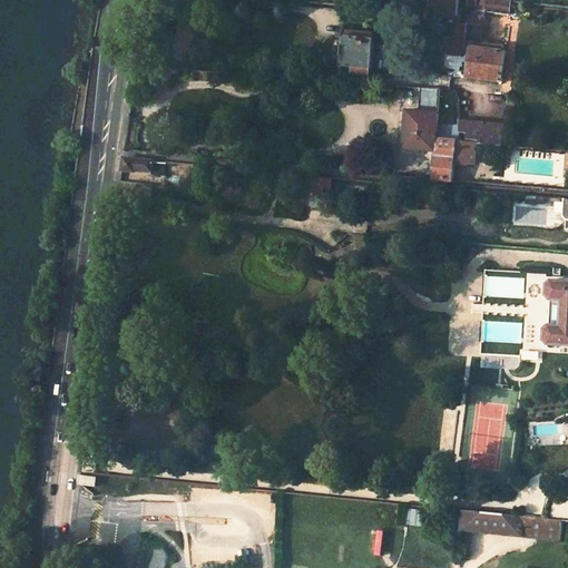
[(432,23),(439,25),(440,10),(452,11),(453,0),(428,0),(428,8),(433,9),(432,23)]
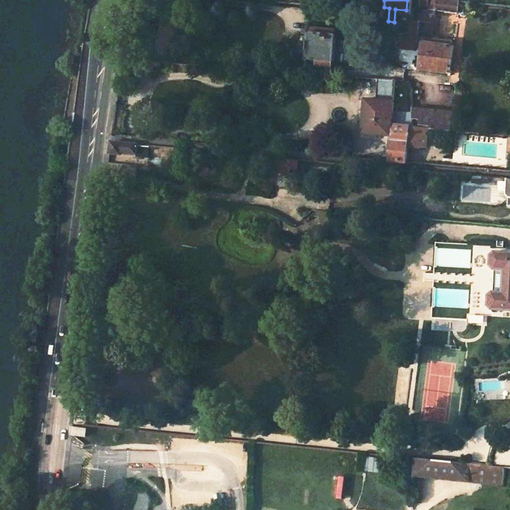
[(416,21),(432,23),(434,8),(456,10),(457,0),(425,0),(425,3),(425,7),(421,7),(420,11),(417,11),(416,18),(416,21)]
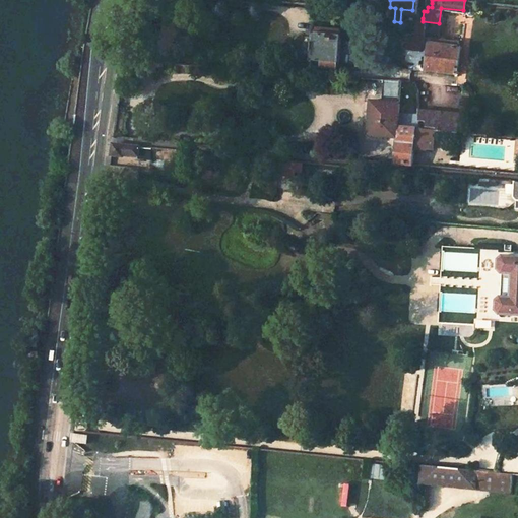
[(399,36),(398,46),(421,48),(423,21),(423,18),(415,17),(413,20),(411,37),(399,36)]
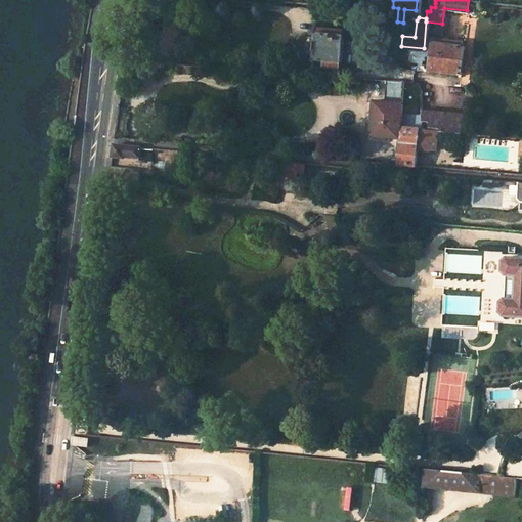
[(339,67),(341,28),(313,26),(312,35),(304,34),(302,55),(311,55),(310,59),(320,60),(319,67),(339,67)]
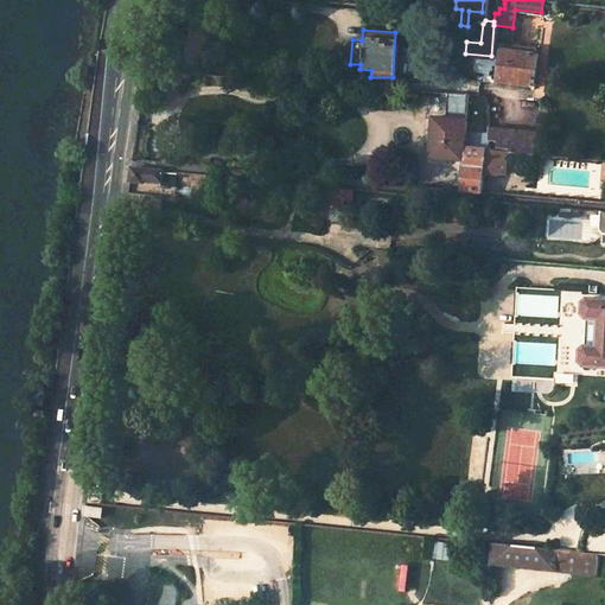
[(498,44),(495,81),(534,84),(536,52),(533,52),(533,48),(498,44)]
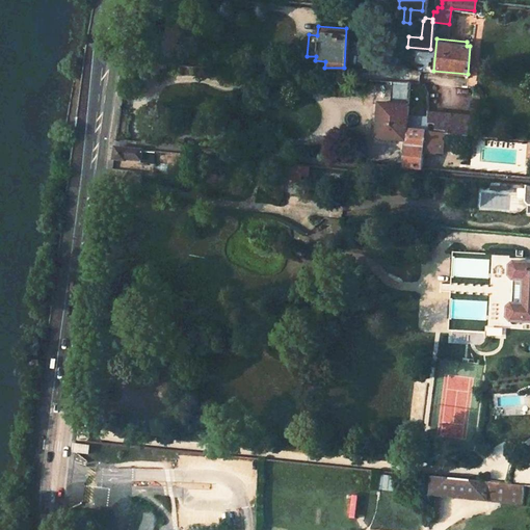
[(419,168),(421,150),(439,152),(442,131),(424,129),(425,124),(415,123),(414,129),(407,128),(409,105),(379,102),(375,139),(403,142),(401,166),(419,168)]
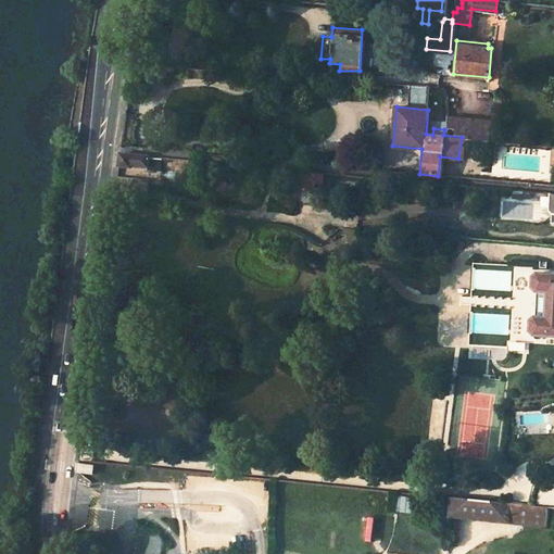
[(462,137),(488,139),(489,120),(445,116),(444,129),(443,135),(462,137)]
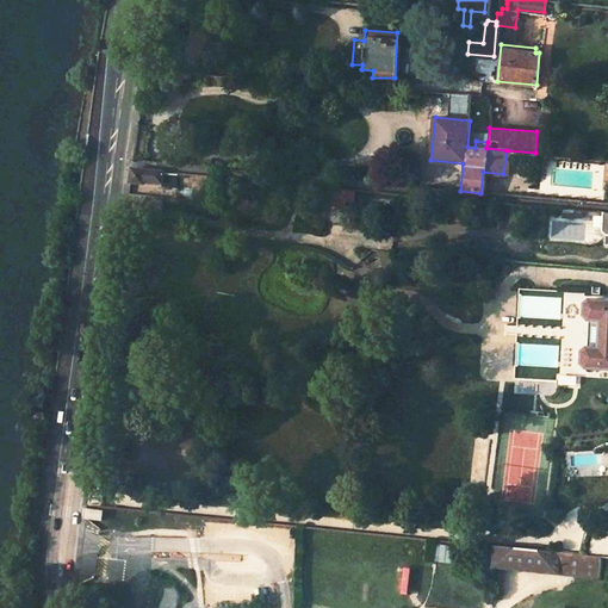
[(128,180),(141,181),(142,178),(159,179),(160,169),(129,166),(128,180)]
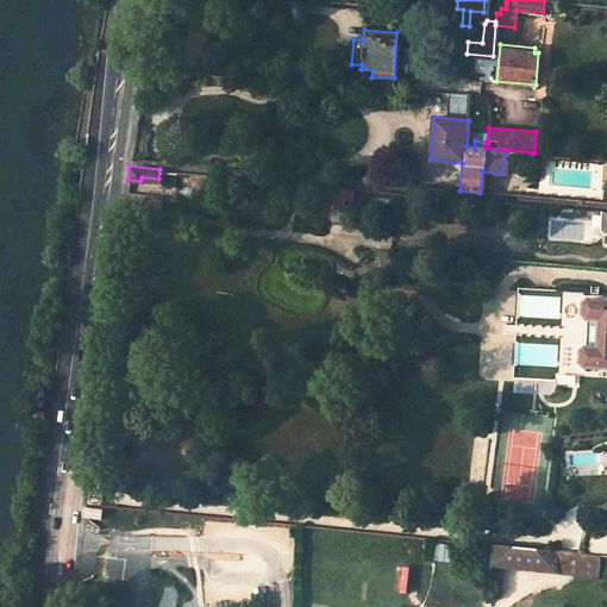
[(174,183),(175,171),(162,170),(161,182),(174,183)]
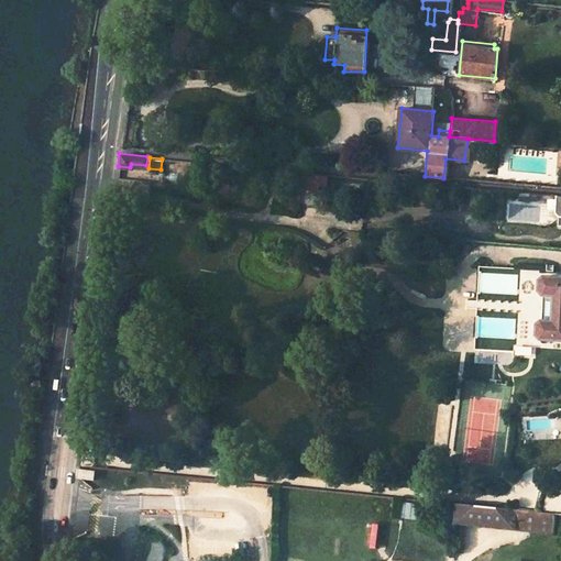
[(325,173),(284,169),(283,178),(323,182),(325,173)]
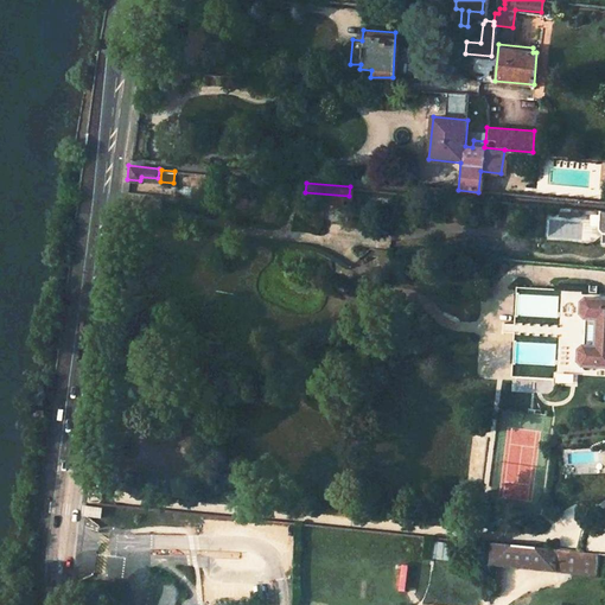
[(604,297),(584,297),(579,300),(579,312),(583,318),(586,318),(596,319),(593,345),(584,344),(581,344),(577,349),(575,361),(580,365),(604,367),(604,297)]
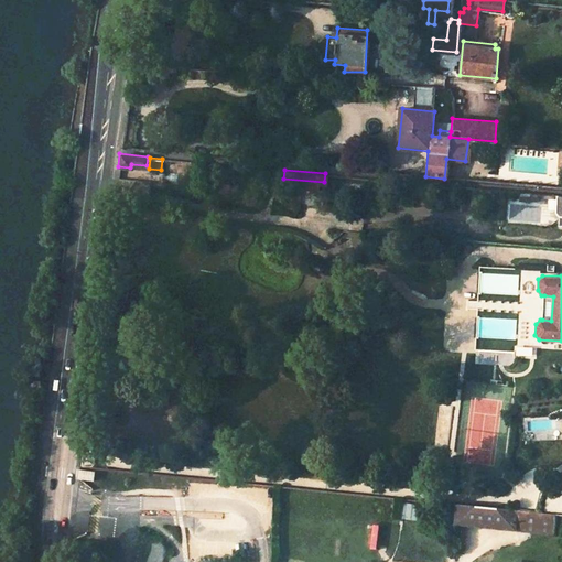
[(553,296),(544,295),(542,320),(551,321),(553,296)]
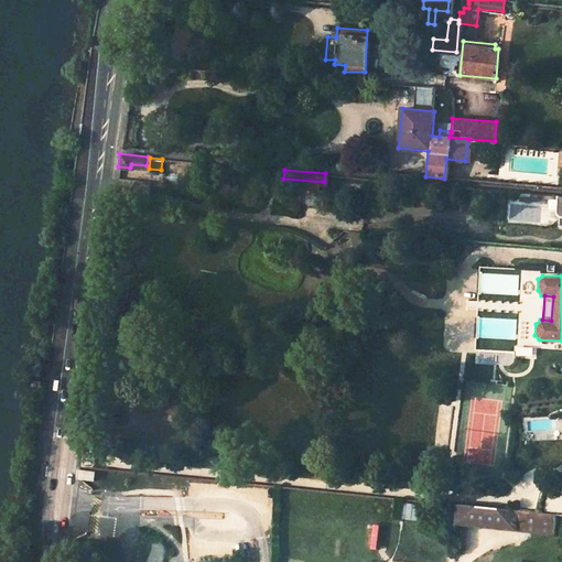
[(77,477),(92,479),(93,471),(78,468),(77,477)]
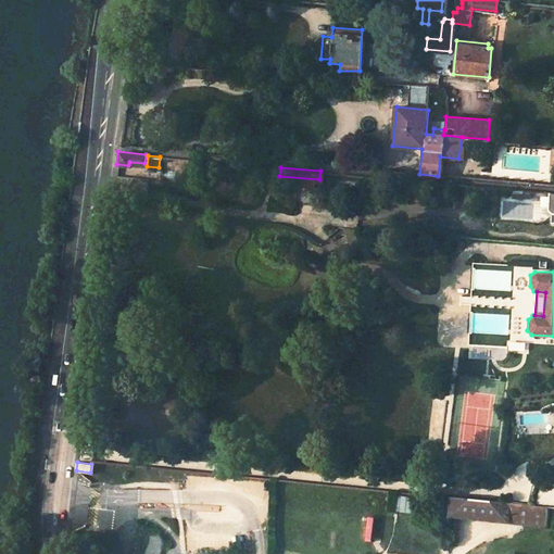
[(507,502),(508,487),(501,487),(499,501),(507,502)]
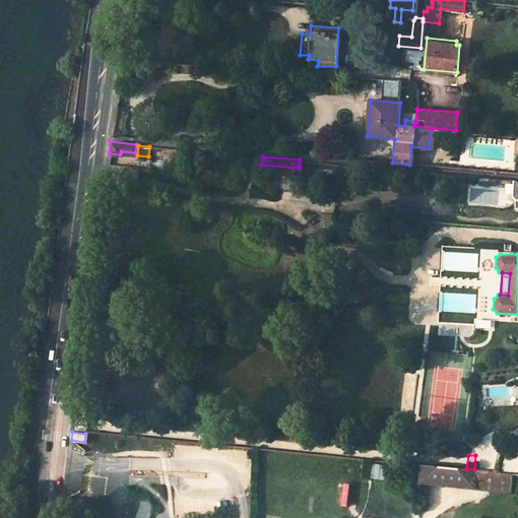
[(421,480),(472,486),(473,480),(474,469),(466,468),(422,464),(421,480)]
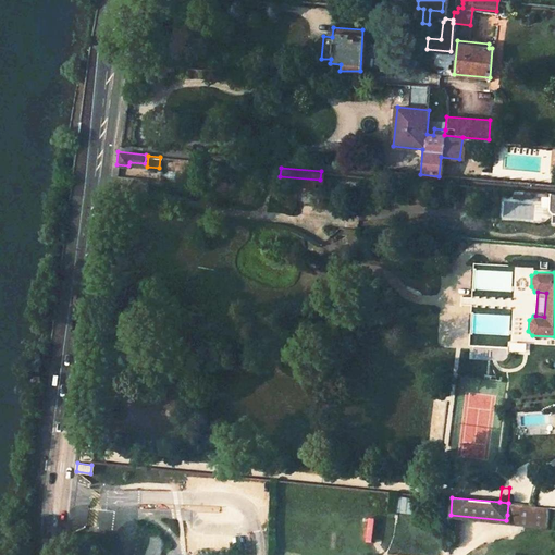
[(545,506),(508,503),(507,515),(544,518),(545,506)]
